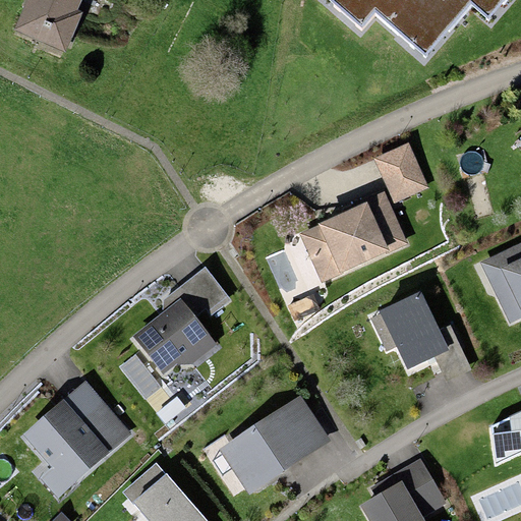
[(25,0),(12,30),(66,54),(83,9),(79,7),(81,0),(25,0)]
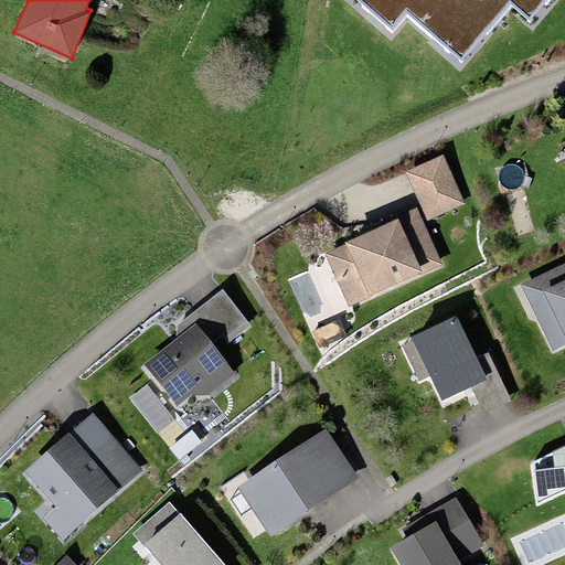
[(362,0),(392,25),(406,9),(460,55),(508,0),(513,0),(530,13),(541,0),(362,0)]
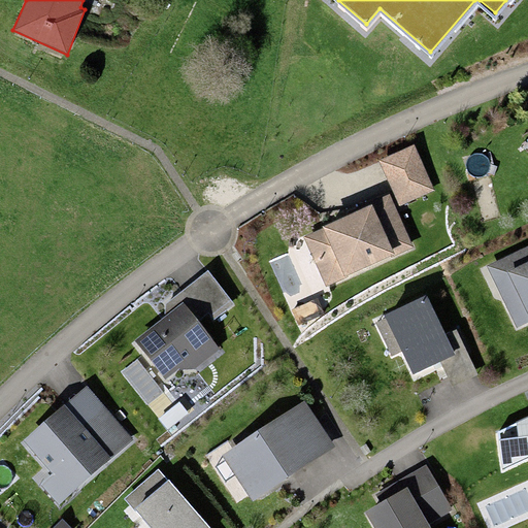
[(414,145),(378,160),(398,207),(435,191),(414,145)]
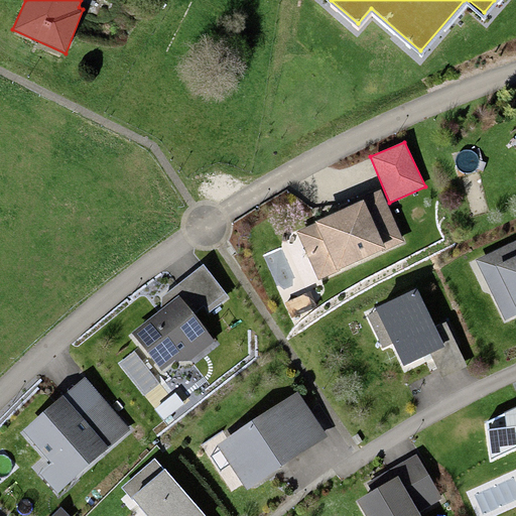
[(382,192),(295,232),(318,281),(404,242),(382,192)]
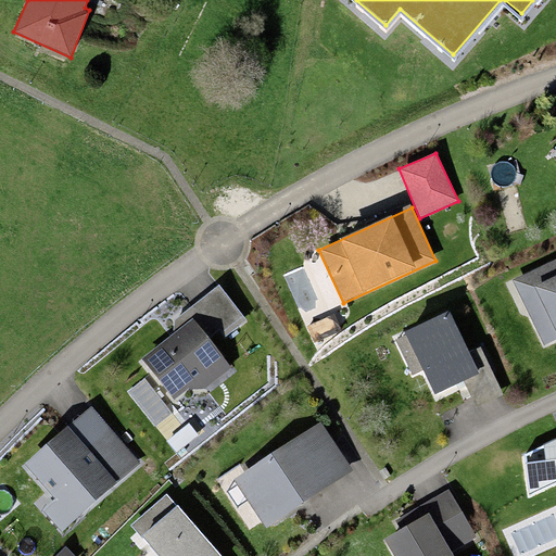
[(555,340),(555,258),(523,275),(539,305),(527,311),(544,346),(555,340)]
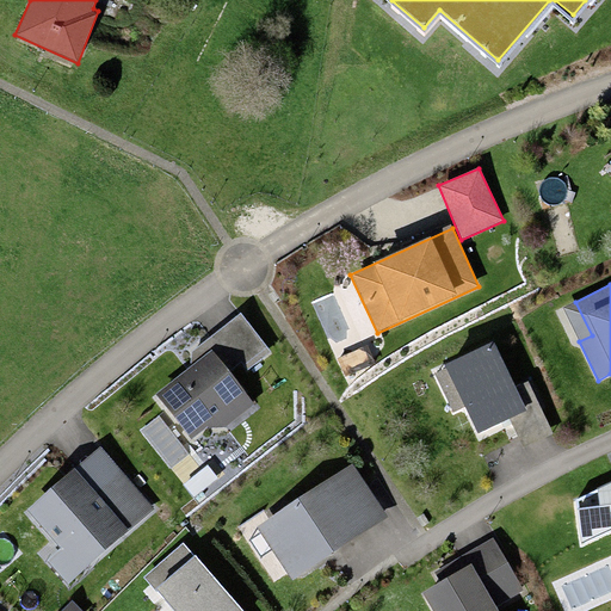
[(272,353),(241,314),(186,355),(192,365),(155,395),(197,448),(257,405),(232,372),(241,364),(248,372),(272,353)]
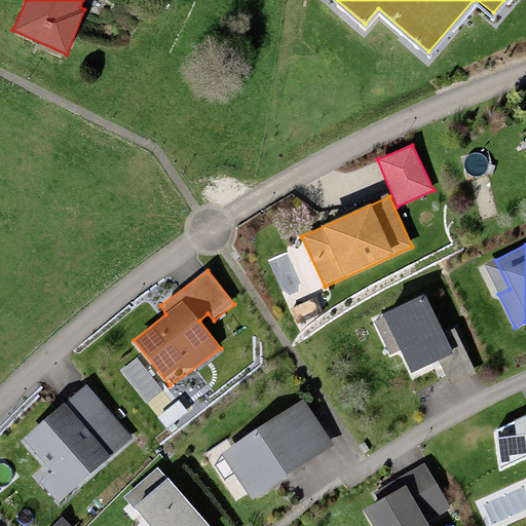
[(423,295),(371,318),(389,357),(402,351),(412,375),(440,363),(451,386),(477,374),(455,329),(443,334),(423,295)]
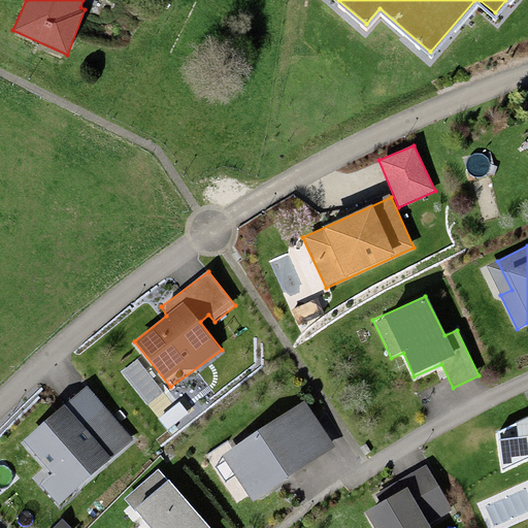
[(135,439),(87,386),(20,442),(53,475),(39,486),(58,507),(135,439)]
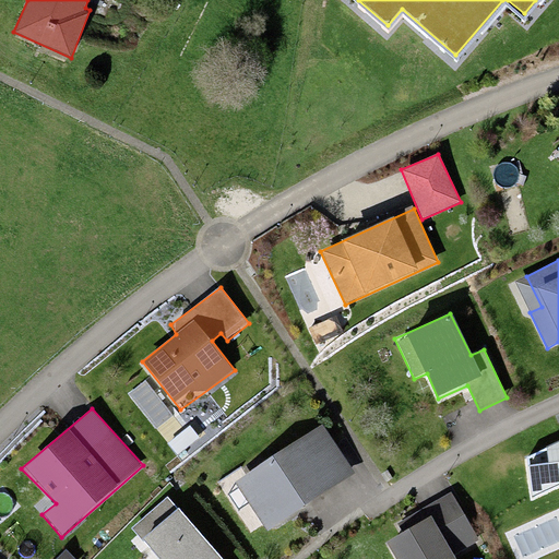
[(355,473),(322,424),(235,483),(266,531),(355,473)]
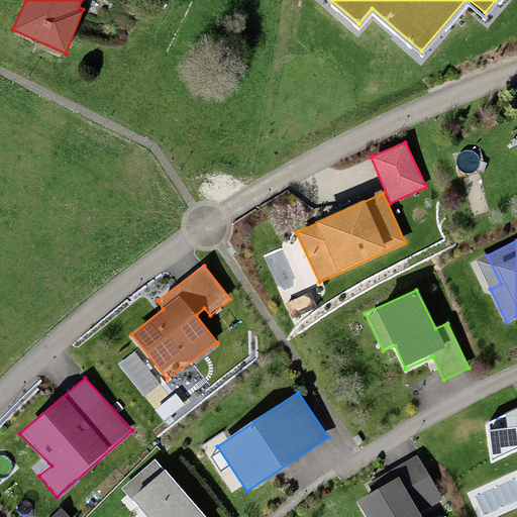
[(516,409),(488,423),(492,460),(516,448),(516,409)]
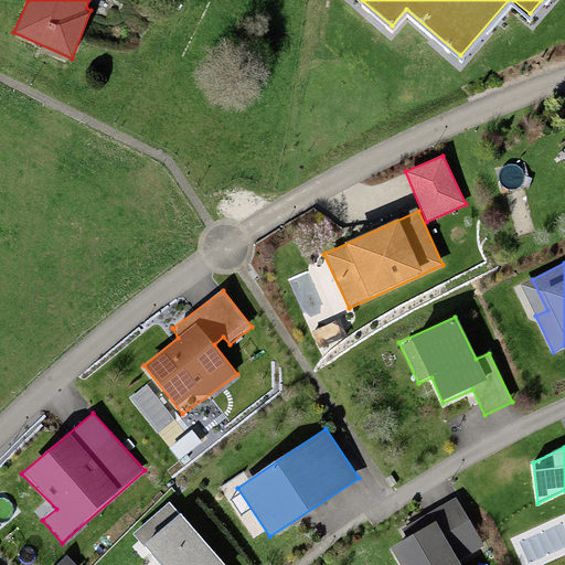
[(483,546),(456,498),(425,515),(432,525),(391,548),(400,564),(459,564),(458,562),(483,546)]
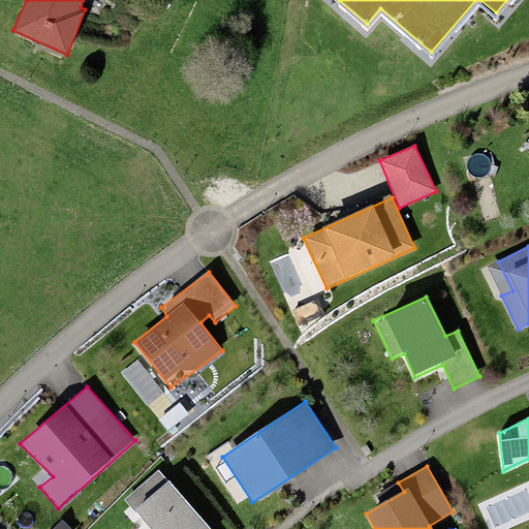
[(210,528),(158,470),(124,500),(149,528),(210,528)]
